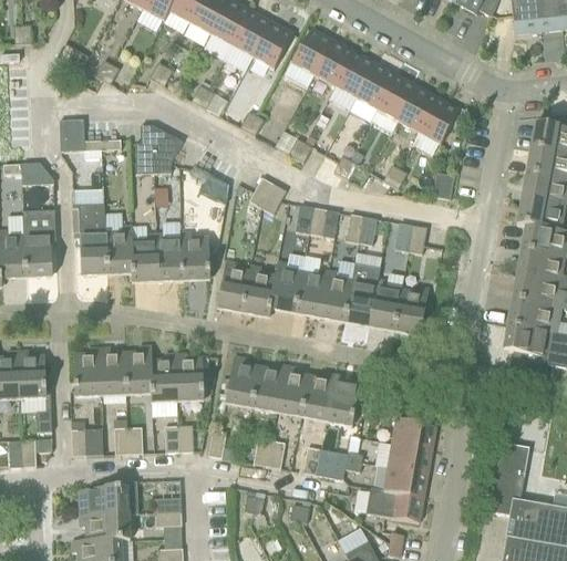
[(142,9),(146,0),(126,0),(142,9)]
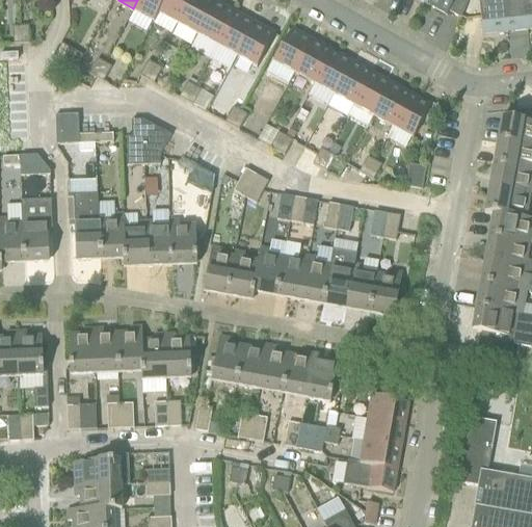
[(153,19),(162,0),(137,0),(133,8),(153,19)]
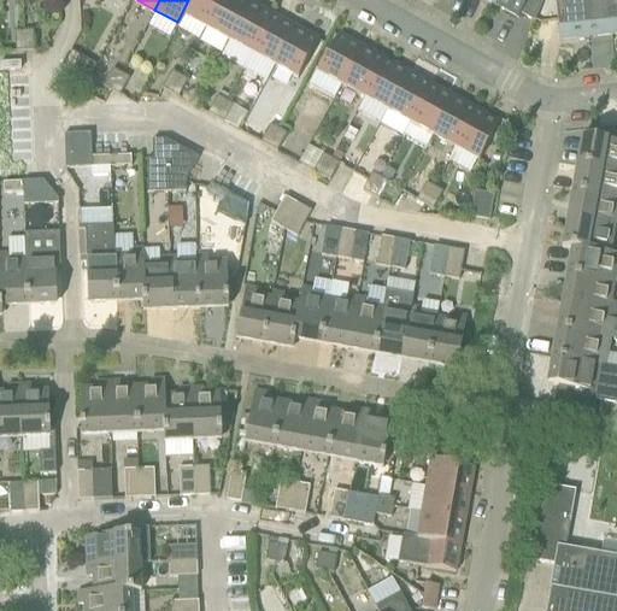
[(188,0),(177,22),(199,34),(205,23),(206,24),(218,0),(188,0)]
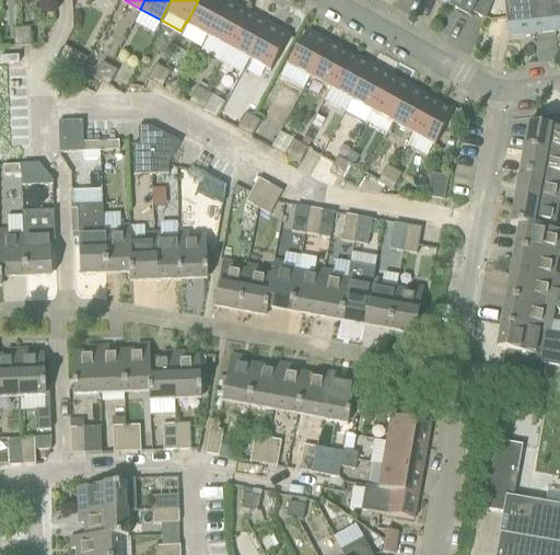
[(198,0),(187,22),(208,33),(226,0),(198,0)]
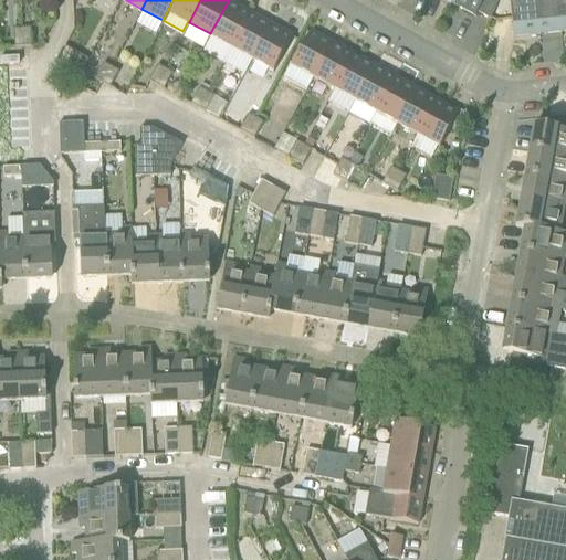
[(251,10),(233,0),(229,0),(210,33),(231,45),(251,10)]
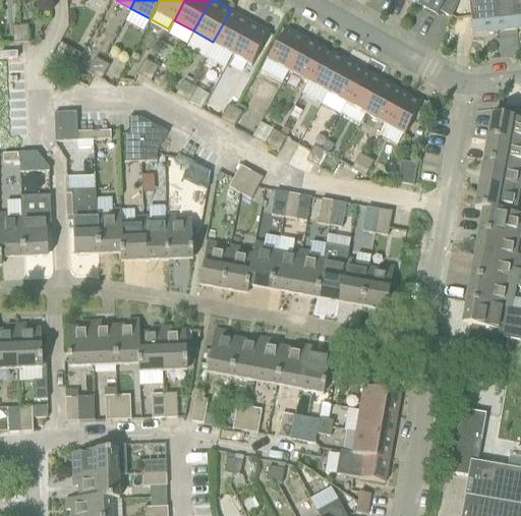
[(419,0),(418,1),(438,11),(440,8),(452,14),(457,0),(419,0)]
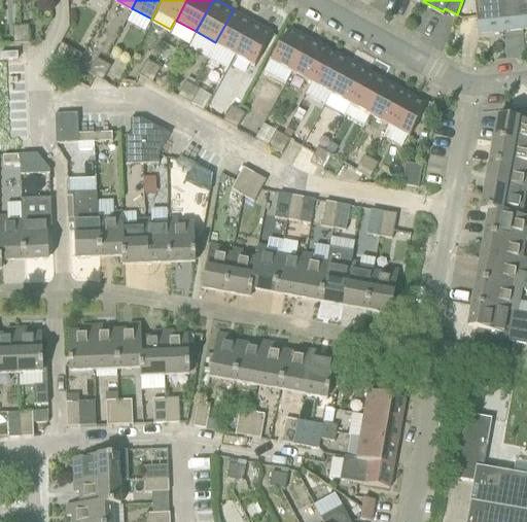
[(478,31),(500,29),(497,0),(462,0),(457,14),(461,18),(477,15),(478,31)]
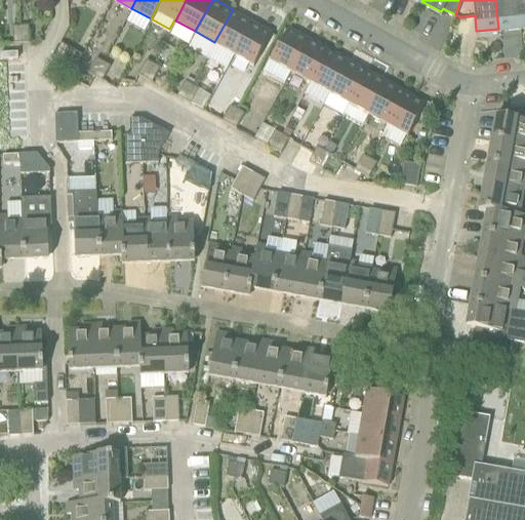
[(495,0),(498,29),(521,27),(518,0),(495,0)]
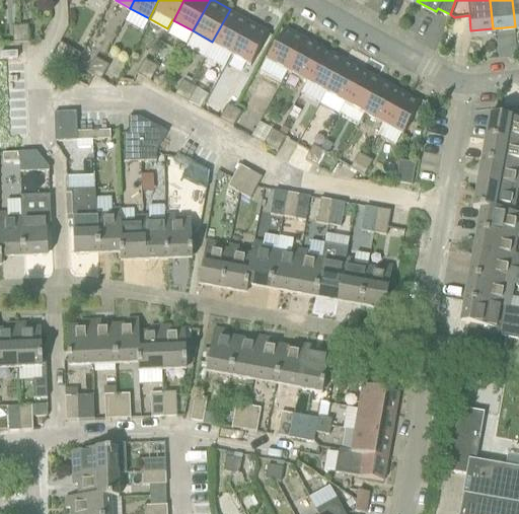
[(249,19),(230,9),(212,42),(231,52),(249,19)]
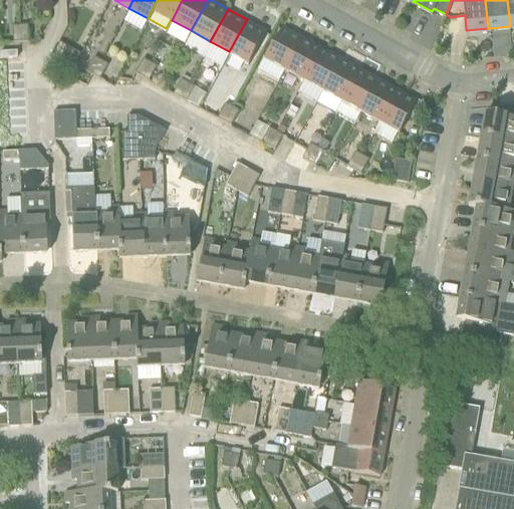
[(249,62),(266,30),(247,19),(229,51),(249,62)]
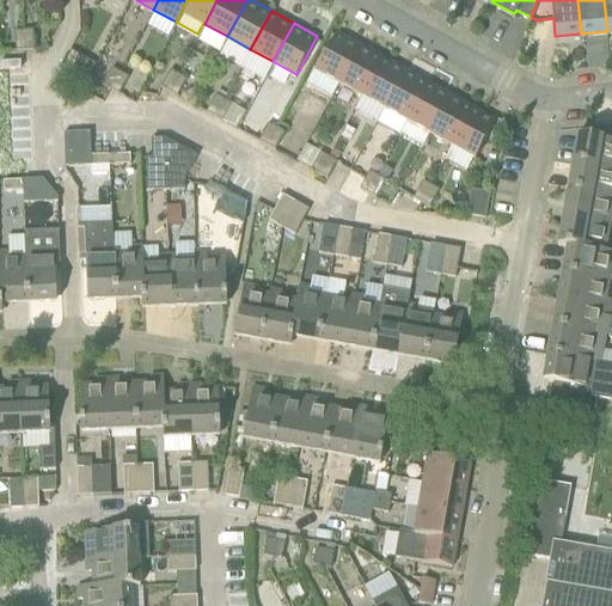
[(16,47),(25,47),(24,26),(14,28),(16,47)]
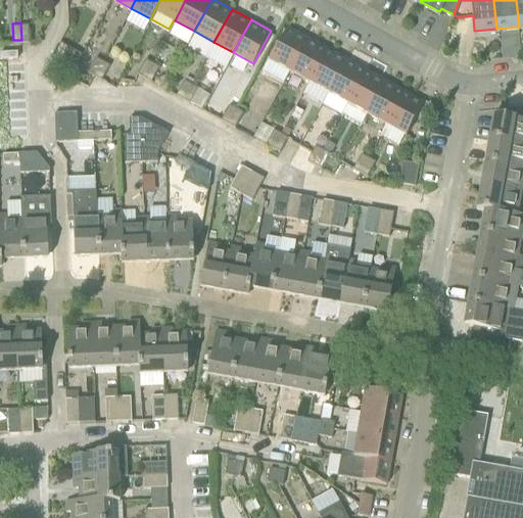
[(29,22),(20,22),(21,40),(30,40),(29,22)]
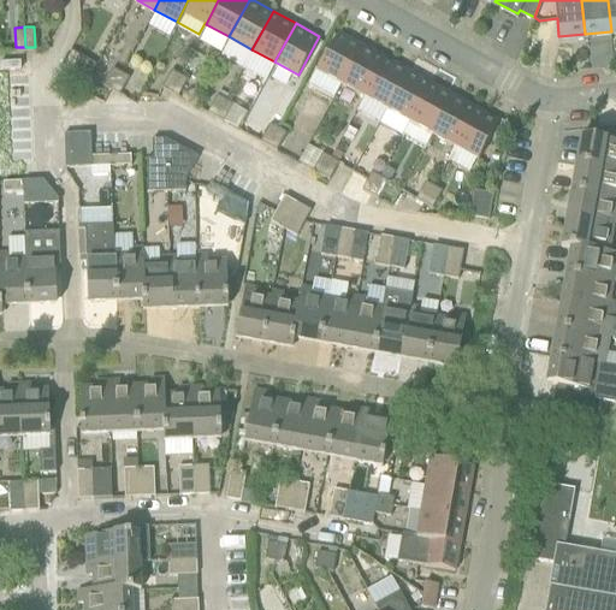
[(362,42),(339,30),(318,69),(341,81),(362,42)]
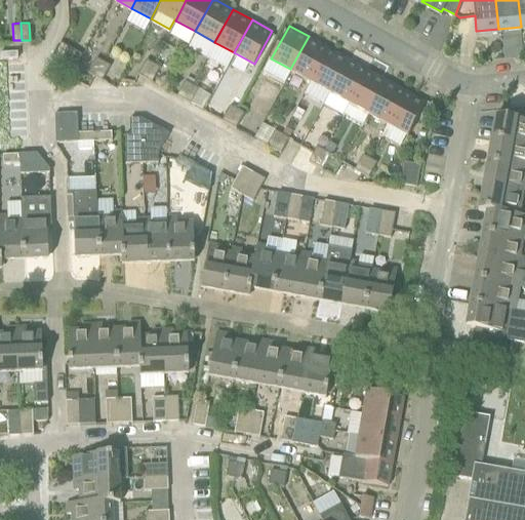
[(309,36),(290,69),(310,80),(328,47),(309,36)]
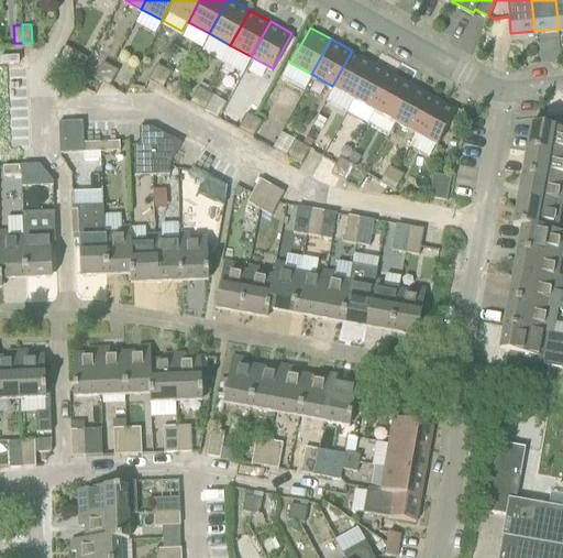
[(74,47),(66,43),(58,56),(66,61),(74,47)]
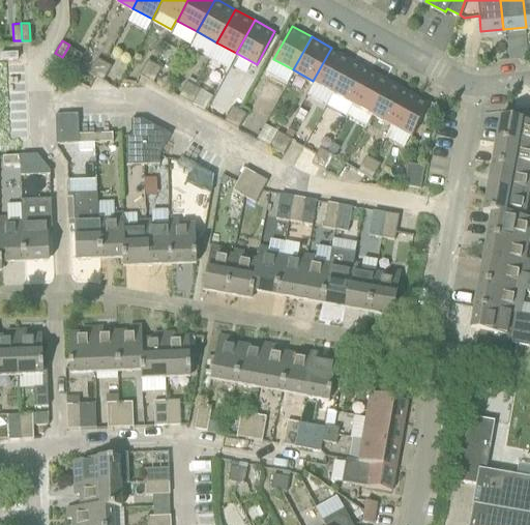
[(68,61),(76,49),(69,45),(62,57),(68,61)]
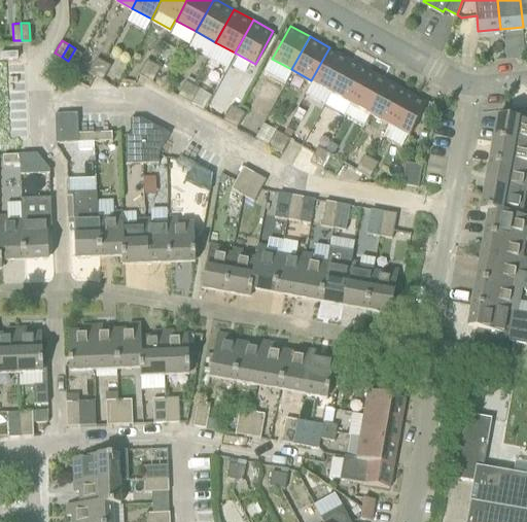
[(349,58),(329,47),(311,80),(306,91),(325,102),(349,58)]
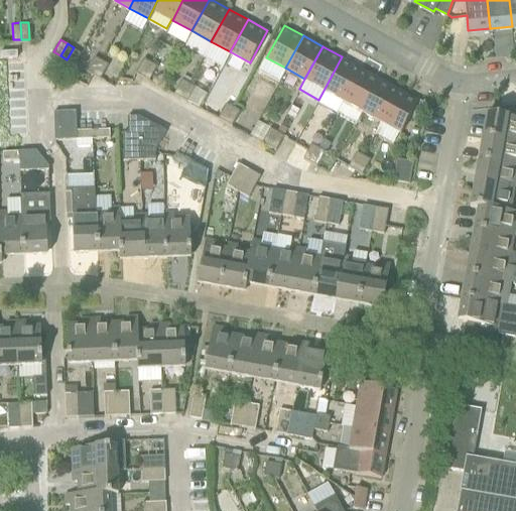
[(67,59),(74,64),(81,51),(74,47),(67,59)]
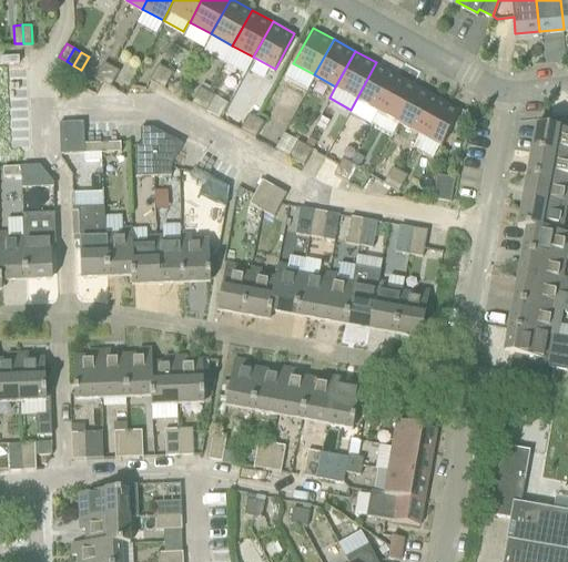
[(104,60),(95,75),(103,80),(112,64),(104,60)]
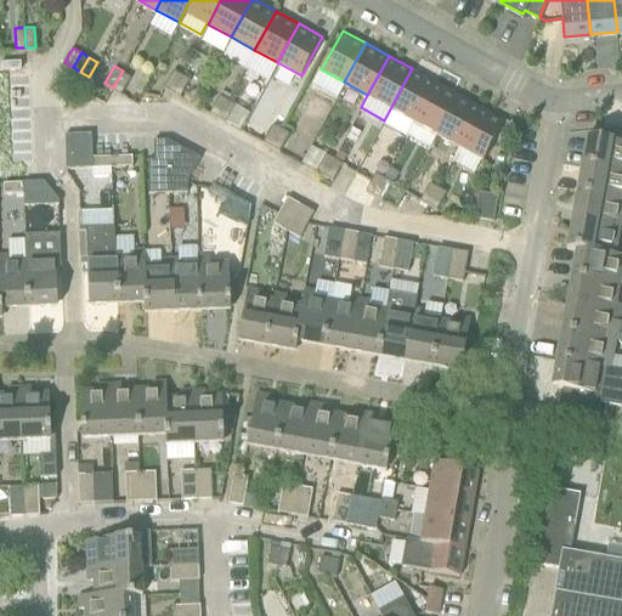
[(173,68),(164,85),(173,90),(181,72),(173,68)]
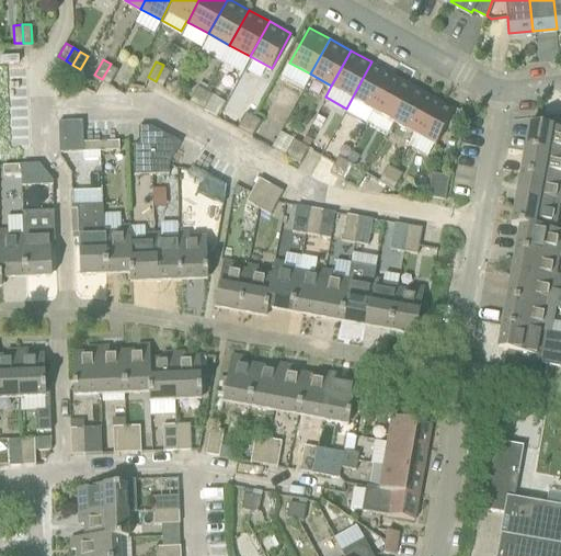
[(374,109),(392,74),(371,61),(346,109),(367,120),(374,109)]
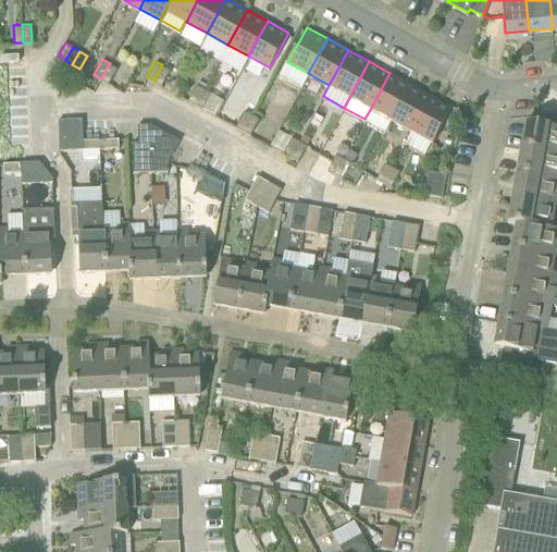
[(101,78),(109,83),(118,68),(110,63),(101,78)]
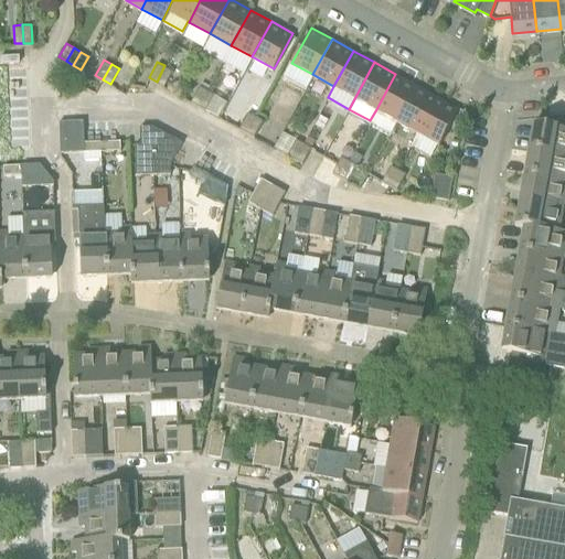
[(157,82),(163,85),(172,70),(164,65),(157,82)]
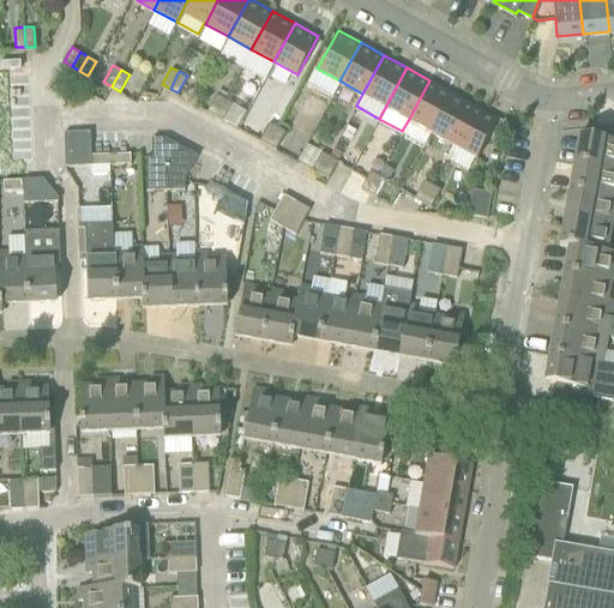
[(429,80),(409,119),(432,131),(452,92),(429,80)]
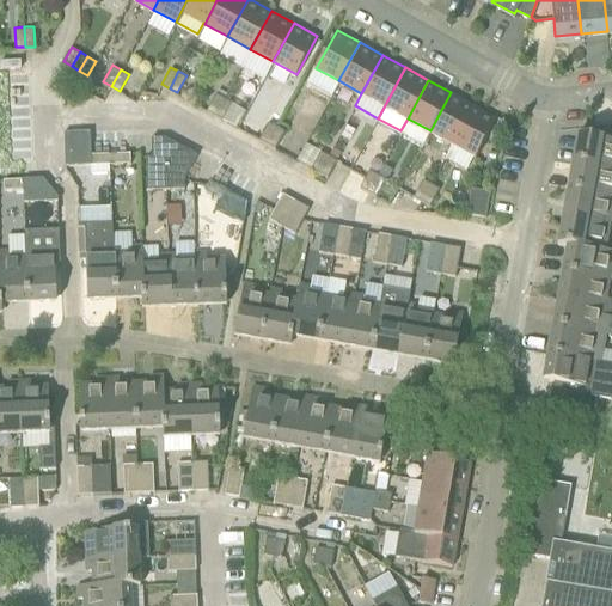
[(215,91),(207,109),(214,114),(224,96),(215,91)]
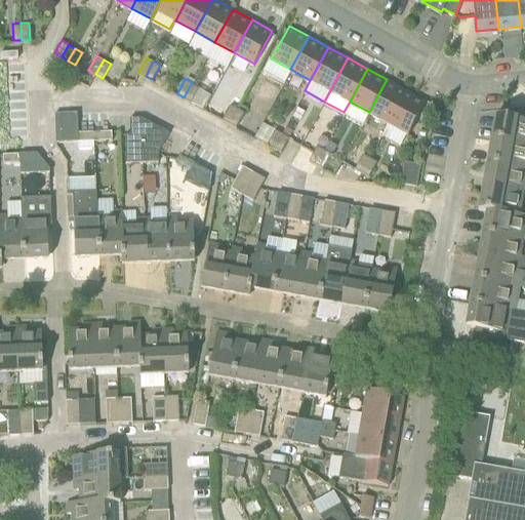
[(406,90),(387,79),(369,112),(362,125),(381,135),(389,123),(406,90)]
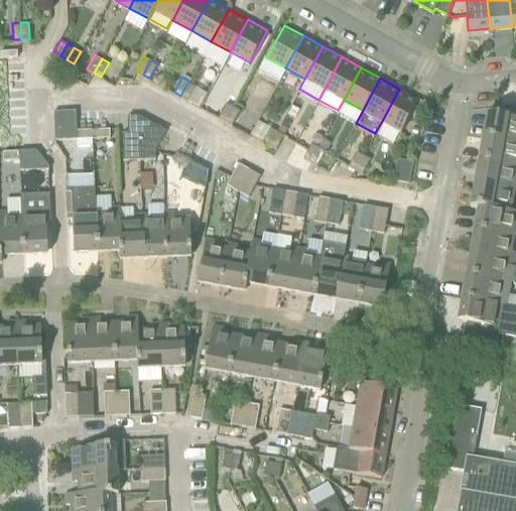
[(180,96),(187,99),(196,85),(188,81),(180,96)]
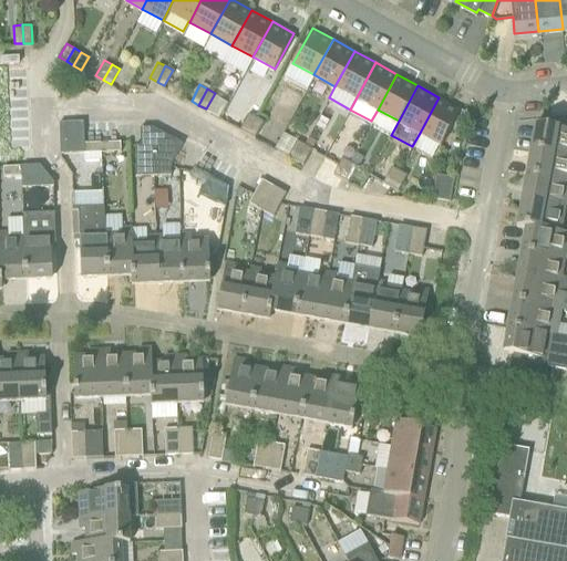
[(441,144),(460,110),(460,108),(439,97),(420,133),(441,144)]
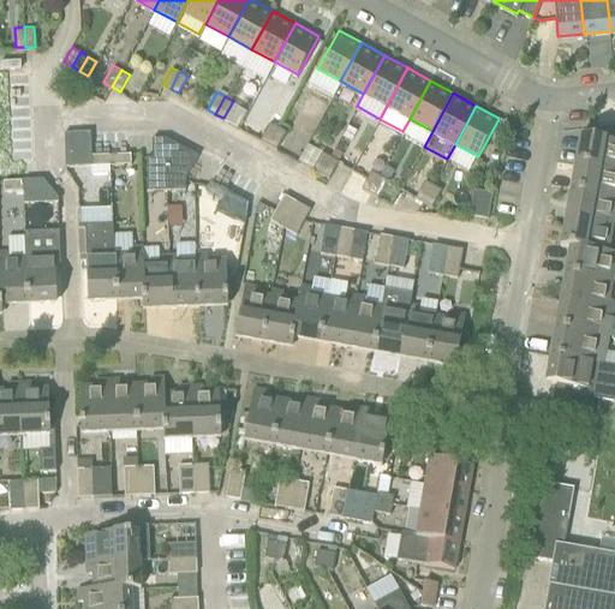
[(269,121),(260,138),(268,143),(278,125),(269,121)]
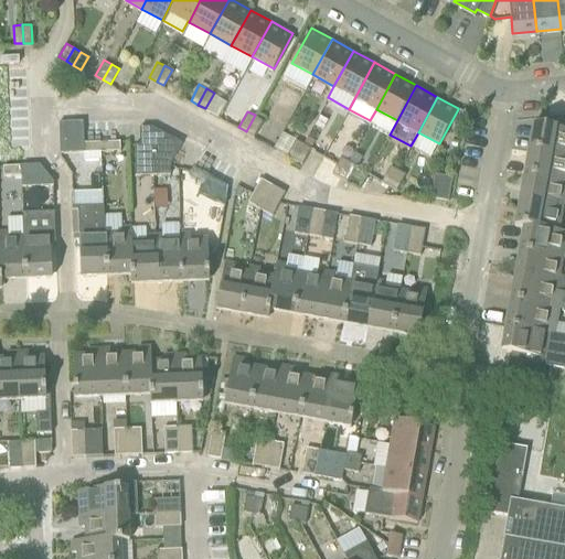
[(246,131),(254,135),(263,119),(255,115),(246,131)]
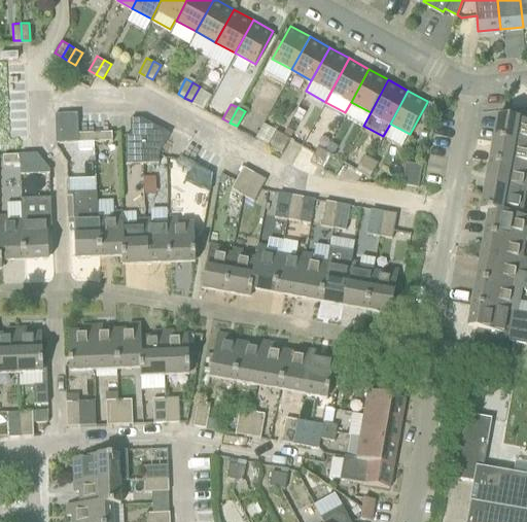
[(95,131),(78,131),(78,110),(56,111),(57,140),(96,139),(95,131)]
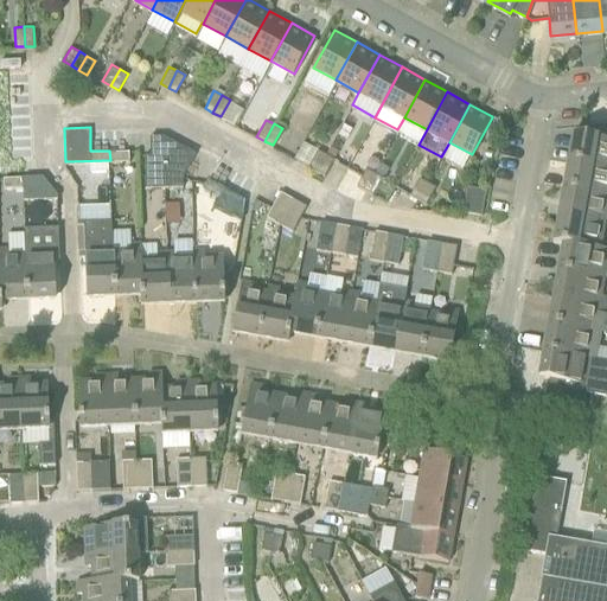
[(574,159),(606,165),(606,135),(573,130),(568,159),(574,160),(574,159)]
